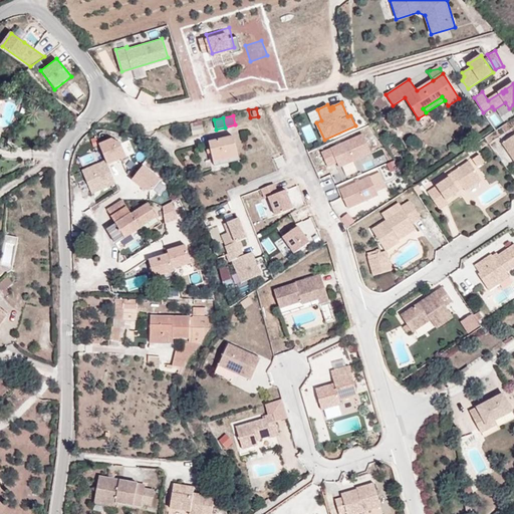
[(204,133),(203,120),(185,124),(188,136),(204,133)]
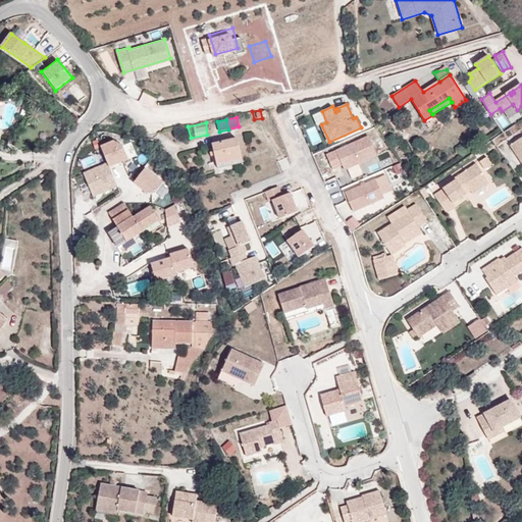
[(123,134),(104,139),(110,161),(129,156),(123,134)]
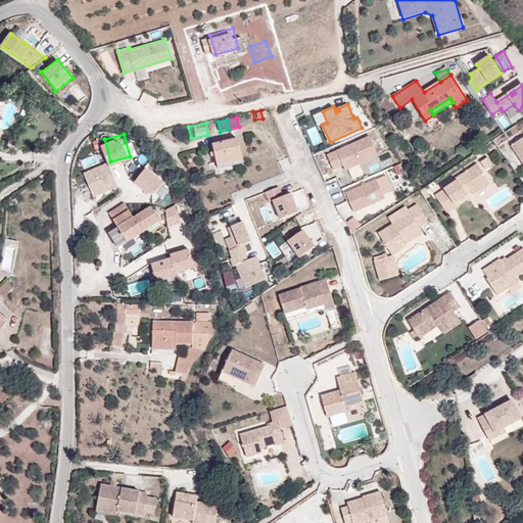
[(522,136),(509,146),(522,164),(522,136)]
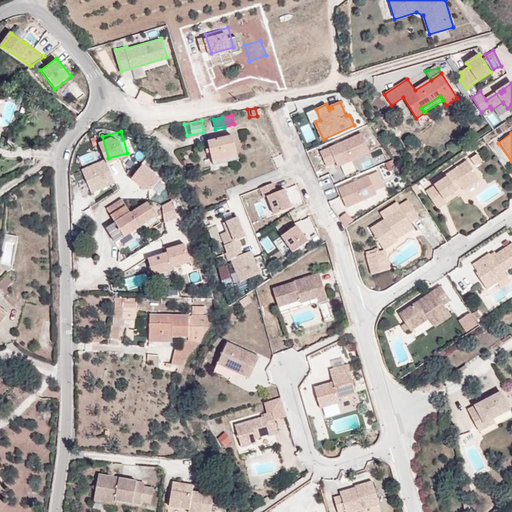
[(338,166),(370,152),(362,134),(330,148),(338,166)]
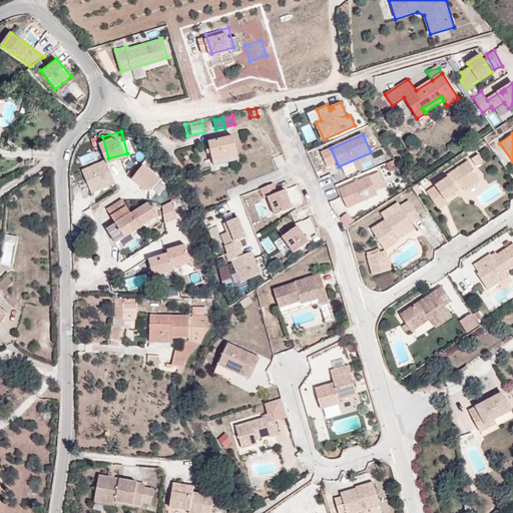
[(209,141),(214,162),(238,156),(233,136),(209,141)]
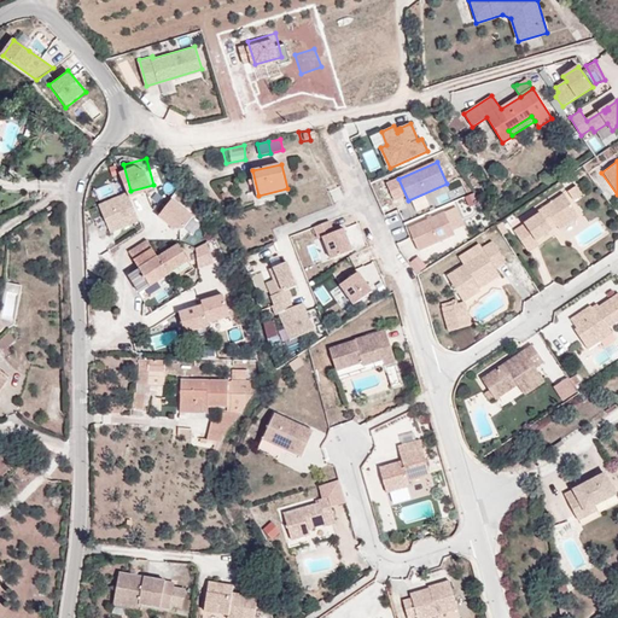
[(97,188),(100,198),(129,190),(122,169),(115,172),(118,181),(97,188)]
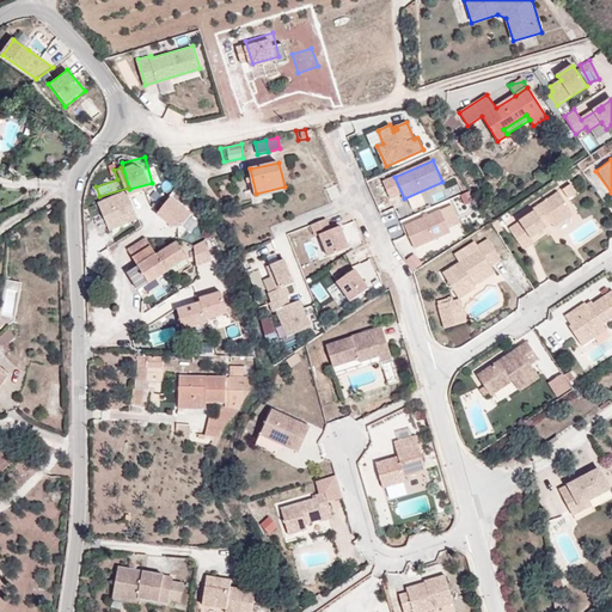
[(574,181),(563,184),(568,197),(579,193),(574,181)]
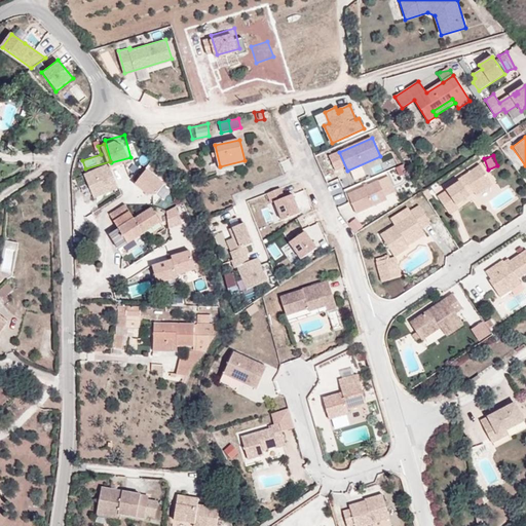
[(245,160),(220,166),(220,170),(245,163),(245,160)]
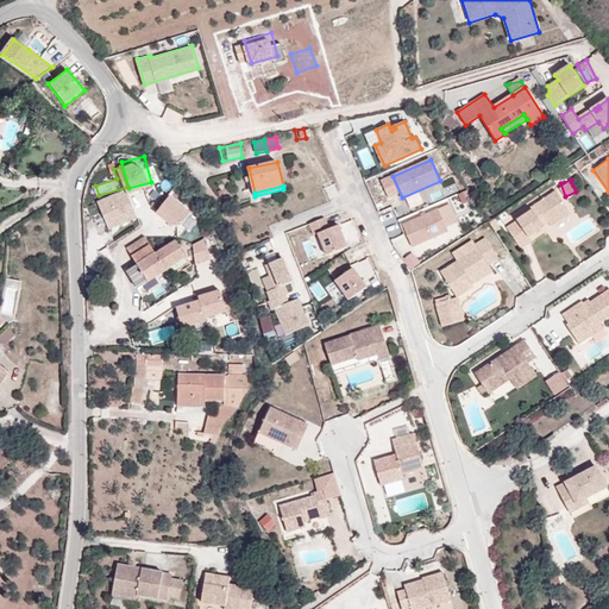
[(571,213),(556,190),(532,207),(533,209),(507,227),(521,249),(533,240),(531,237),(551,224),(552,226),(571,213)]
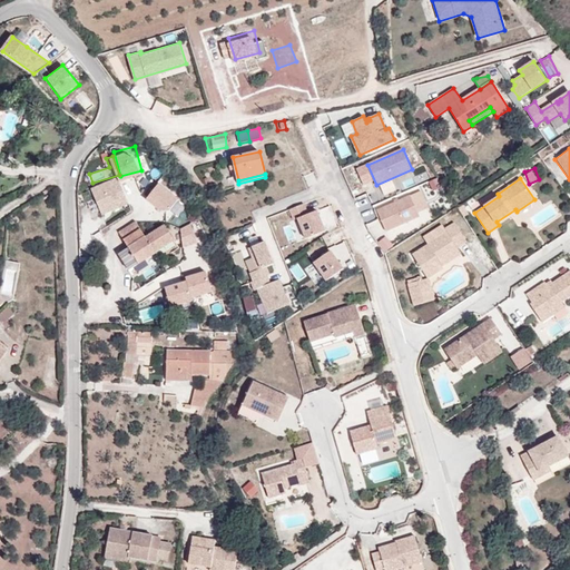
[(126,206),(115,180),(88,192),(99,217),(126,206)]
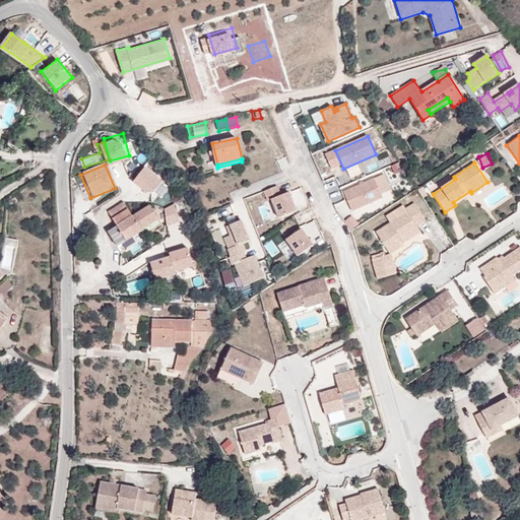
[(159,179),(154,182),(157,188),(164,184),(159,179)]
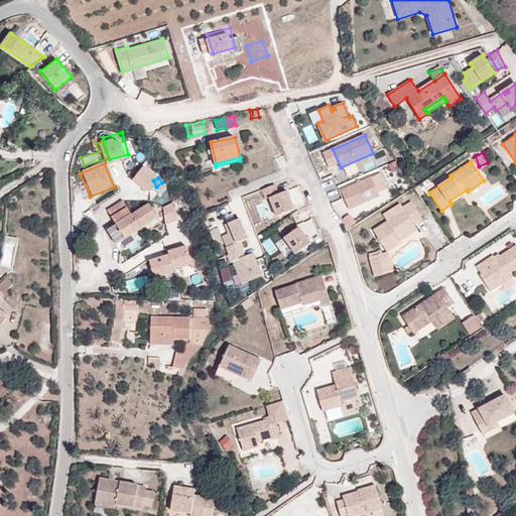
[(350,210),(380,196),(372,177),(342,190),(350,210)]
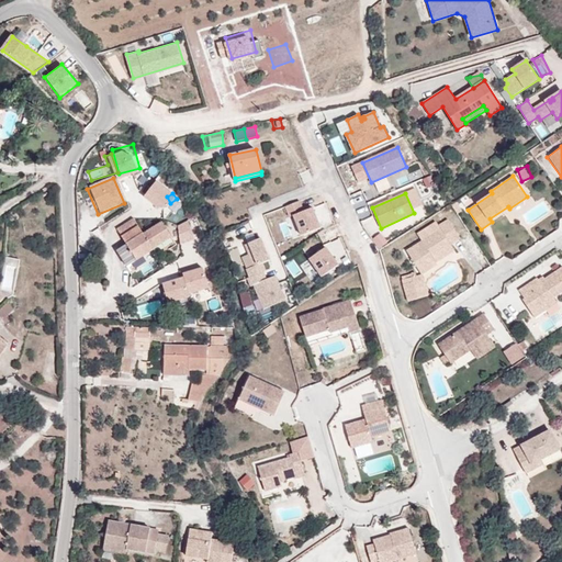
[(302,236),(321,228),(313,208),(304,212),(300,201),(285,206),(290,216),(294,215),(302,236)]
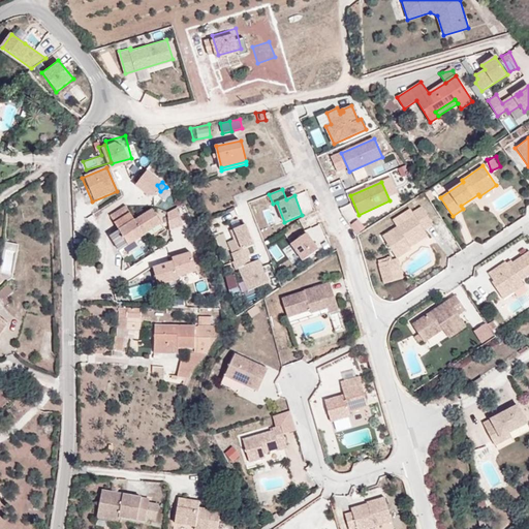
[(110,237),(120,252),(161,223),(153,210),(135,221),(126,206),(111,216),(119,230),(110,237)]
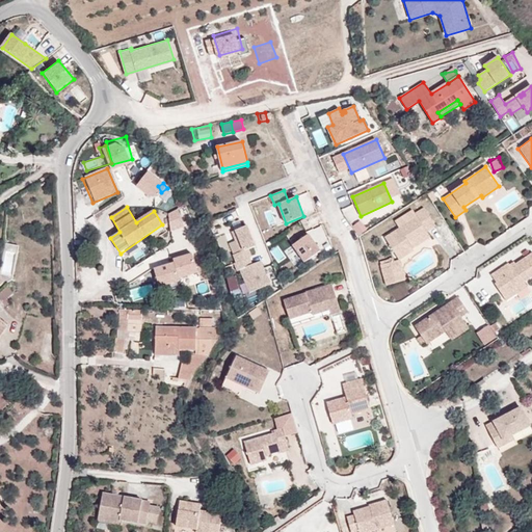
[(414,209),(395,221),(400,228),(386,237),(400,260),(380,265),(387,286),(407,280),(401,260),(415,251),(414,248),(431,237),(428,232),(437,225),(426,207),(416,213),(414,209)]
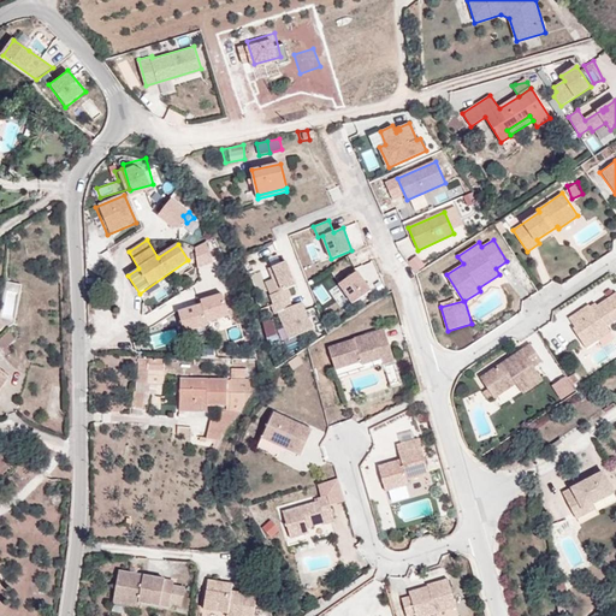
[(199,262),(214,261),(212,241),(197,243),(199,262)]
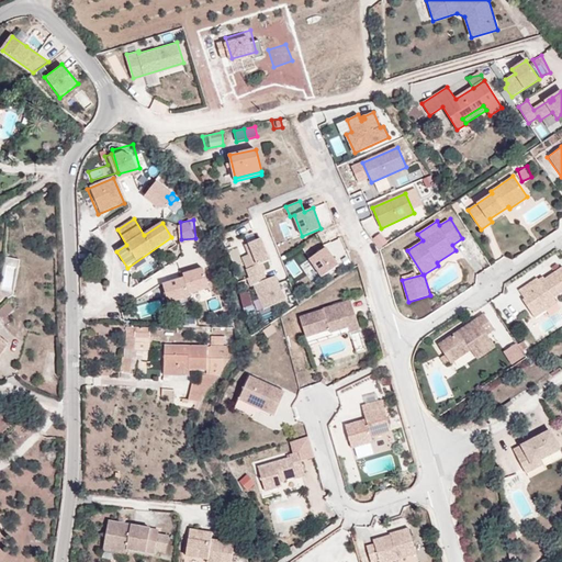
[(265,310),(285,301),(276,276),(267,279),(263,272),(266,271),(262,263),(270,260),(261,238),(246,245),(255,266),(247,269),(250,277),(248,278),(251,287),(255,285),(265,310)]
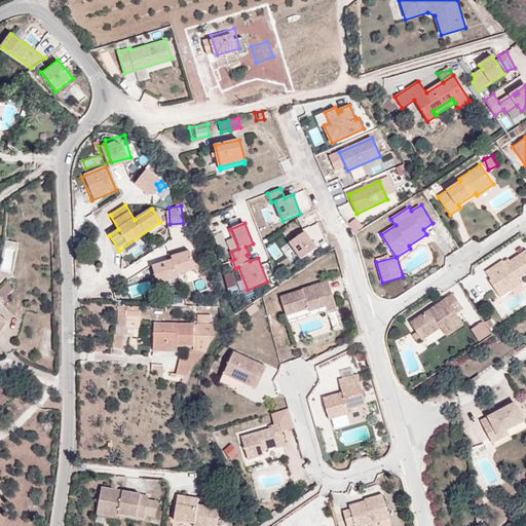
[(305,231),(290,242),(301,259),(316,249),(305,231)]
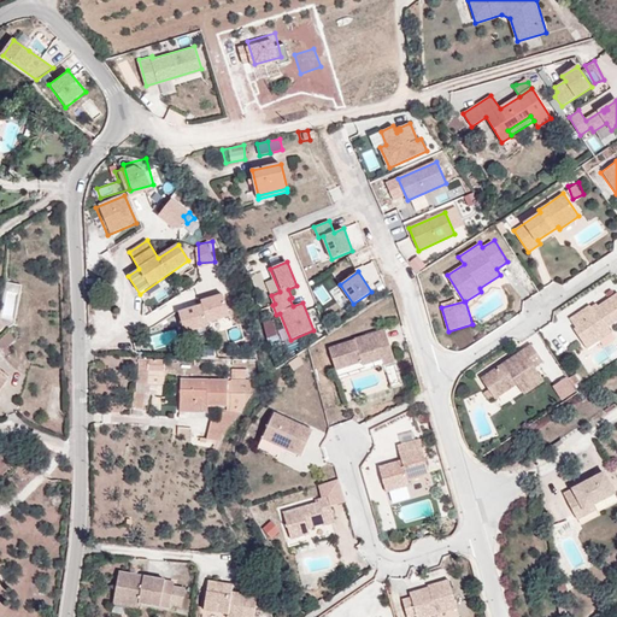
[(180,300),(184,322),(231,313),(227,292),(180,300)]
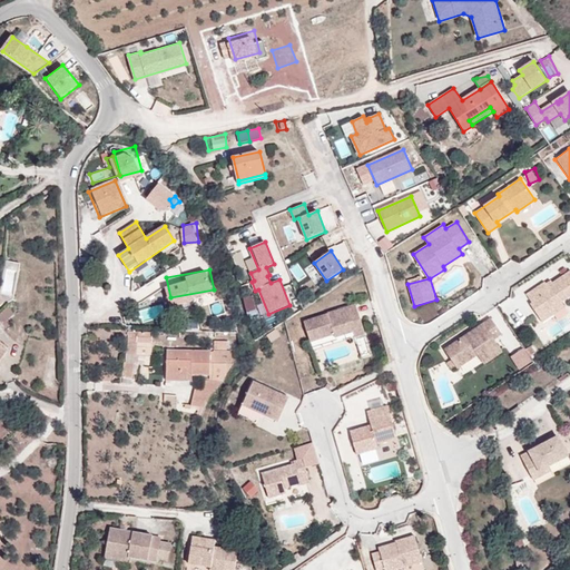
[(569,296),(569,269),(552,282),(550,279),(546,283),(544,281),(526,294),(531,302),(529,304),(541,323),(564,307),(561,302),(569,296)]
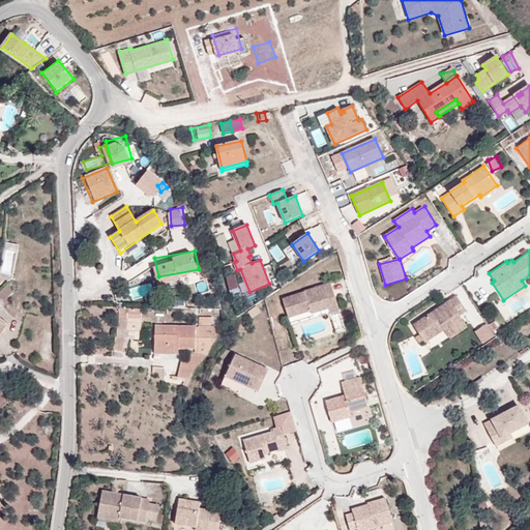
[(239,288),(235,274),(227,277),(231,291),(239,288)]
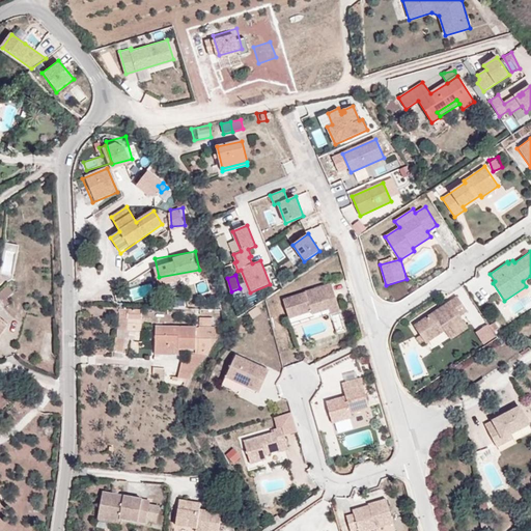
[(332,283),(283,299),(289,318),(312,310),(313,314),(330,309),(332,313),(341,311),(332,283)]
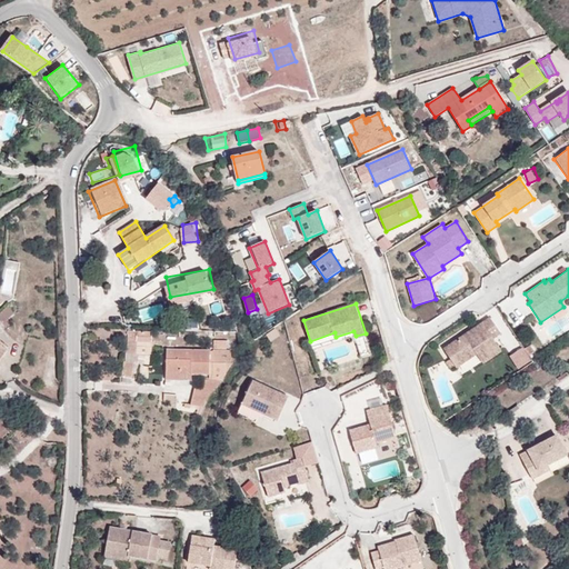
[(15,313),(8,307),(0,315),(0,316),(6,322),(15,313)]
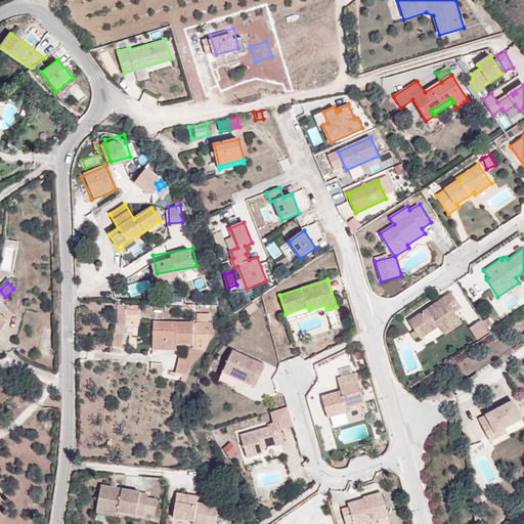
[(451,292),(408,320),(422,340),(440,326),(446,337),(464,324),(456,312),(463,308),(451,292)]
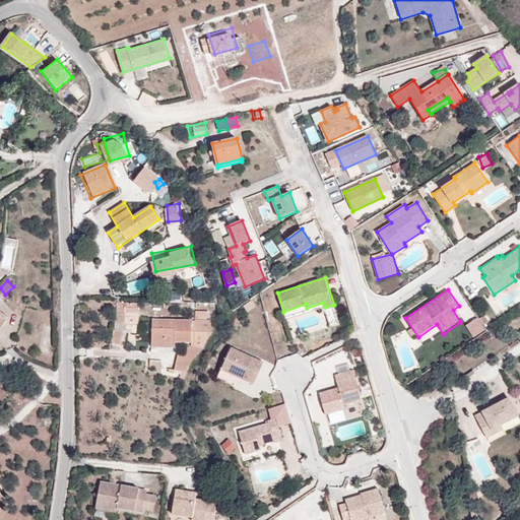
[(116,303),(116,312),(124,312),(137,313),(138,304),(116,303)]
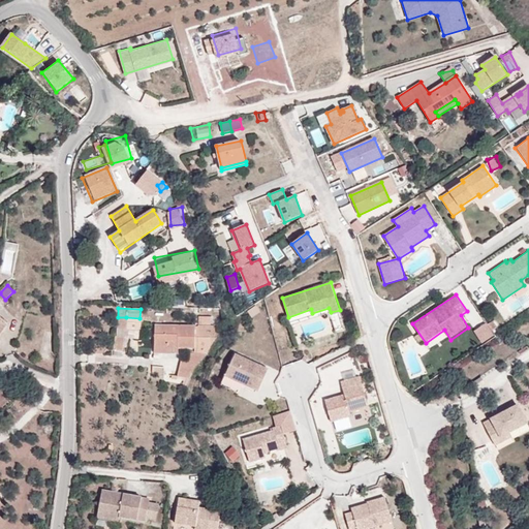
[(126,317),(118,317),(119,331),(126,332),(126,317)]
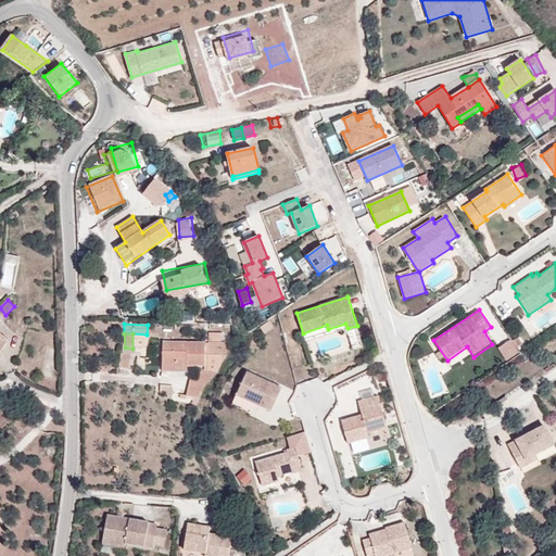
[(523,348),(516,336),(500,346),(508,358),(523,348)]
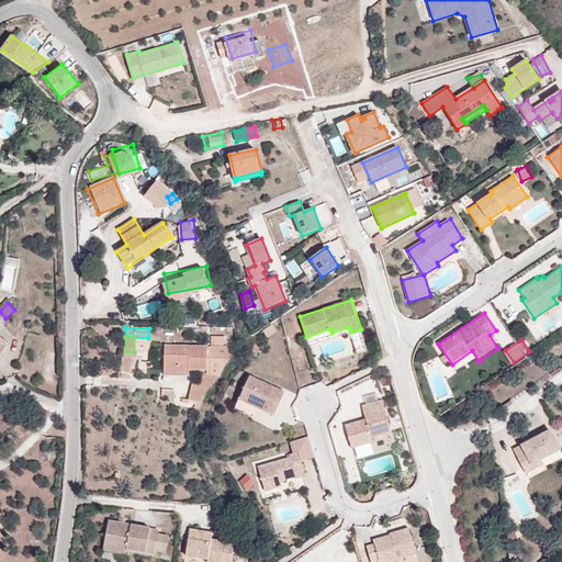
[(199,403),(201,403),(203,396),(224,370),(224,359),(227,359),(228,356),(232,356),(234,348),(165,347),(164,375),(179,375),(179,372),(189,372),(190,370),(206,370),(208,375),(199,375),(199,384),(199,403)]
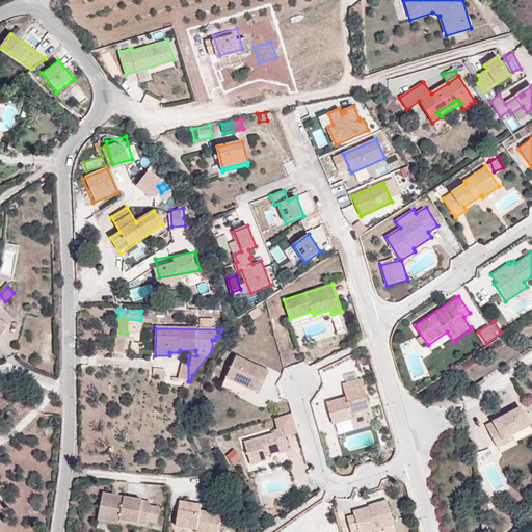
[(125,340),(116,339),(114,353),(123,354),(125,340)]
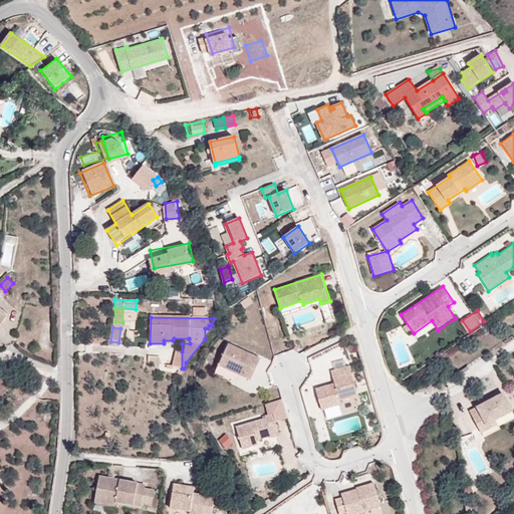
[(262,358),(229,343),(220,366),(252,380),(262,358)]
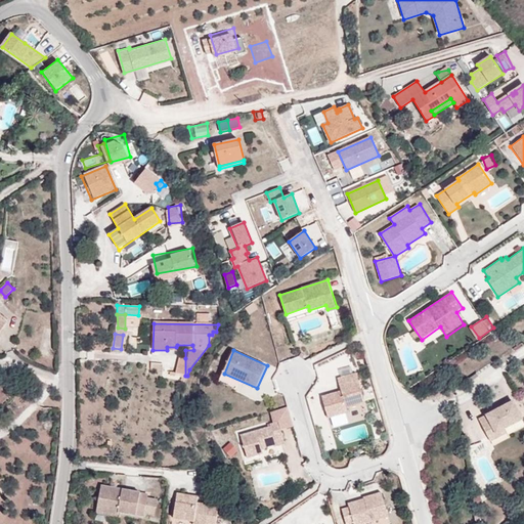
[(175,376),(185,376),(185,358),(176,358),(175,376)]
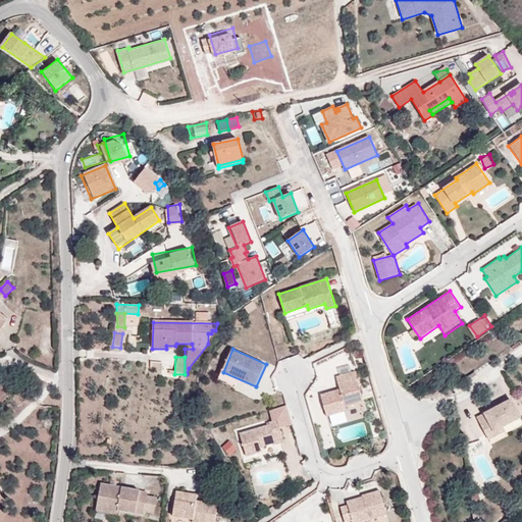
[(150,370),(162,370),(162,362),(151,362),(150,370)]
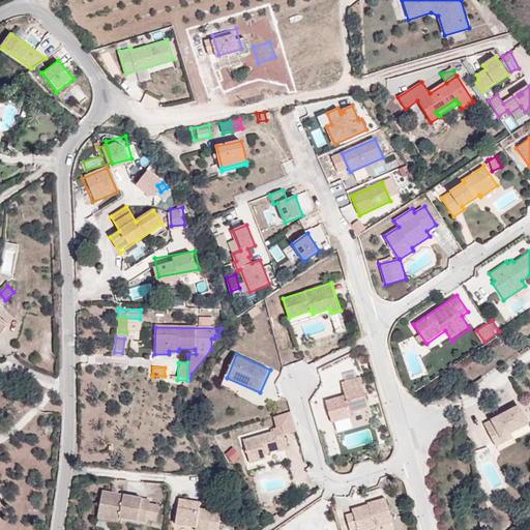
[(370,408),(360,377),(342,382),(346,395),(326,401),(332,423),(352,417),(351,413),(370,408)]
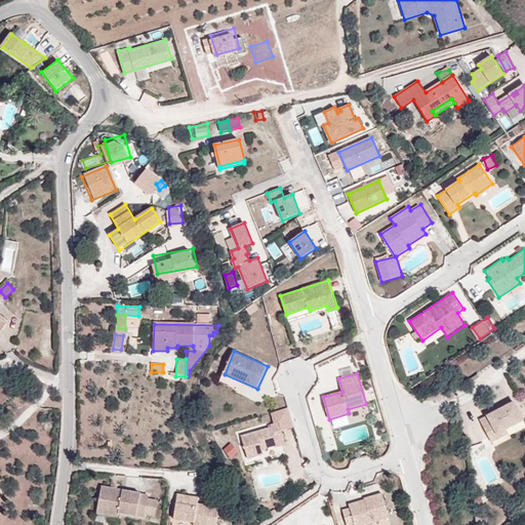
[(240,381),(225,374),(221,380),(238,388),(240,381)]
